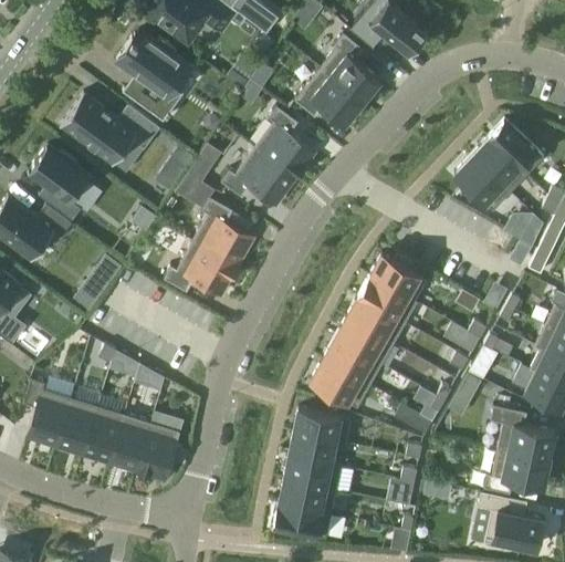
[(139,0),(142,1),(139,4),(189,40),(205,19),(220,30),(229,18),(240,27),(247,19),(220,0),(202,0),(202,2),(198,0),(139,0)]
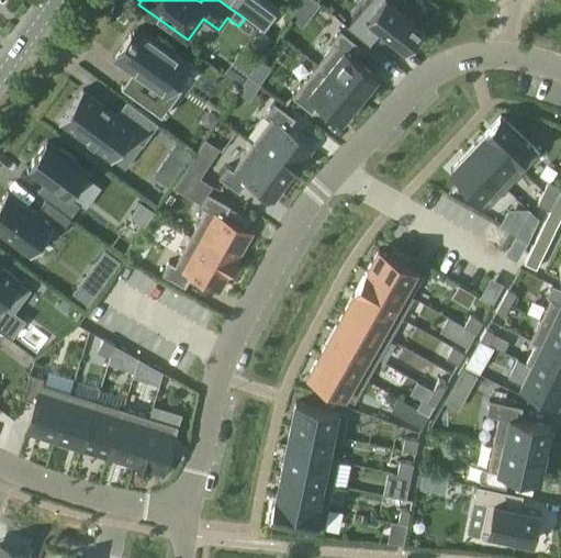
[(235,0),(231,7),(266,33),(278,18),(254,0),(235,0)]
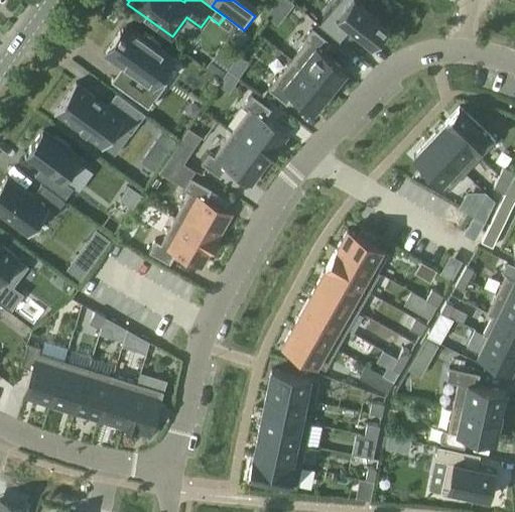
[(286,0),(278,0),(276,4),(288,14),(294,6),(286,0)]
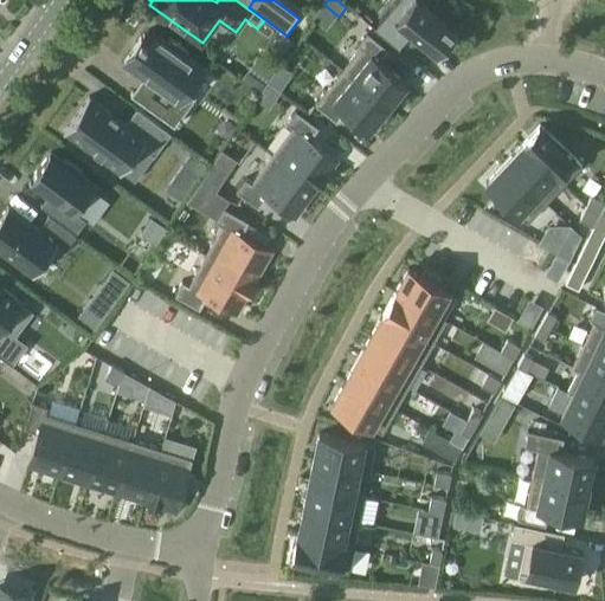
[(419,0),(398,0),(374,30),(398,50),(410,34),(436,57),(457,31),(419,0)]
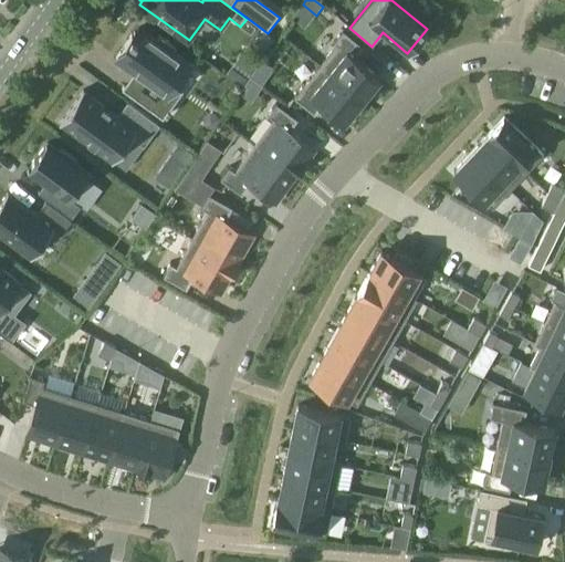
[(132,42),(117,61),(136,75),(123,92),(152,113),(171,84),(176,87),(191,68),(175,55),(178,51),(160,39),(157,43),(139,30),(134,39),(133,38),(131,41),(132,42)]
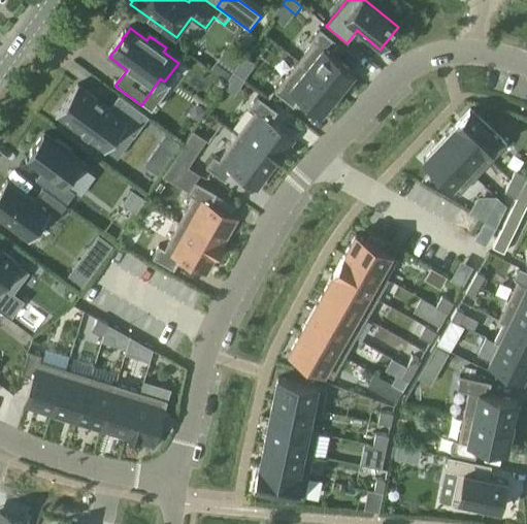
[(316,44),(300,64),(339,95),(355,75),(332,57),(340,46),(322,31),(313,42),(316,44)]
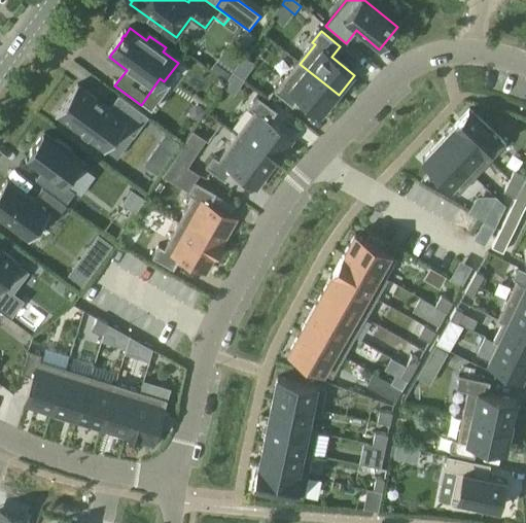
[(300,64),(275,94),(293,109),(302,99),(322,115),(339,95),(300,64)]
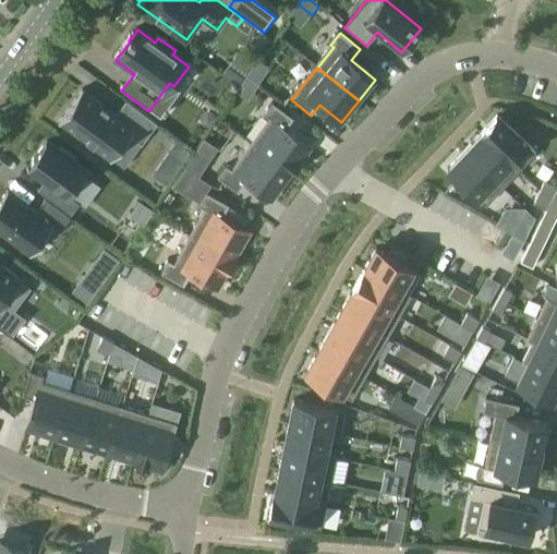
[(83,93),(61,123),(112,161),(113,161),(130,139),(143,147),(158,127),(128,104),(117,117),(83,93)]
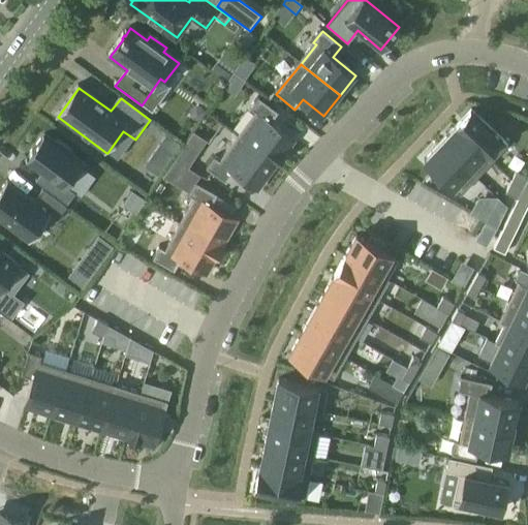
[(242,134),(239,139),(277,166),(278,165),(296,143),(272,124),(279,114),(259,99),(251,111),(256,114),(251,121),(242,134)]
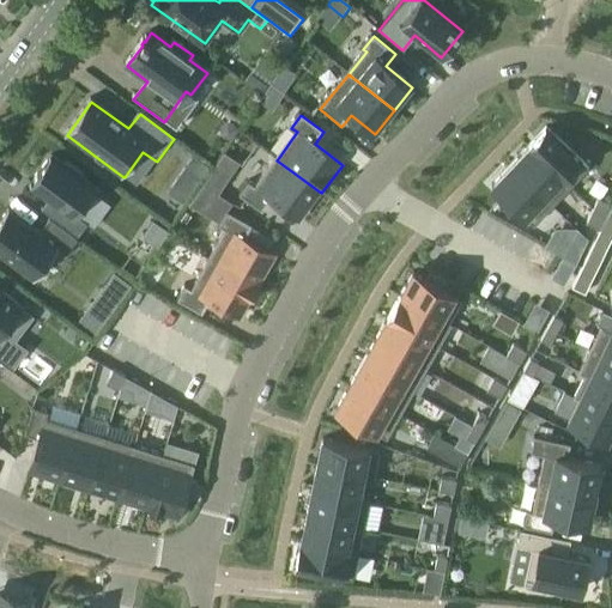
[(547,129),(529,150),(571,189),(589,170),(547,129)]
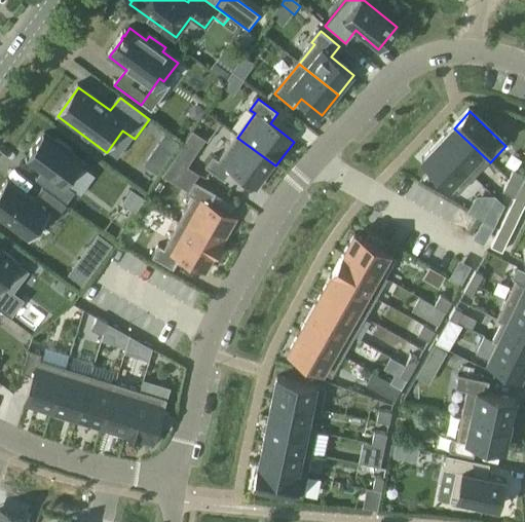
[(454,128),(438,145),(475,179),(490,162),(454,128)]
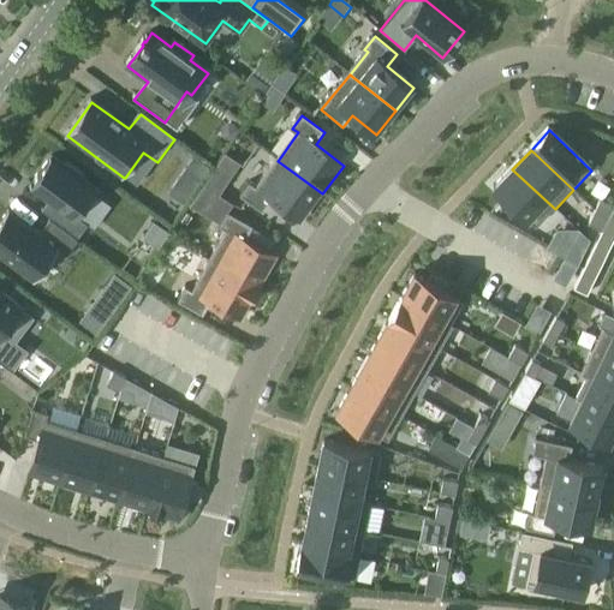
[(53,160),(33,186),(58,205),(49,216),(79,239),(88,228),(79,221),(99,193),(82,181),(84,179),(67,167),(65,169),(53,160)]
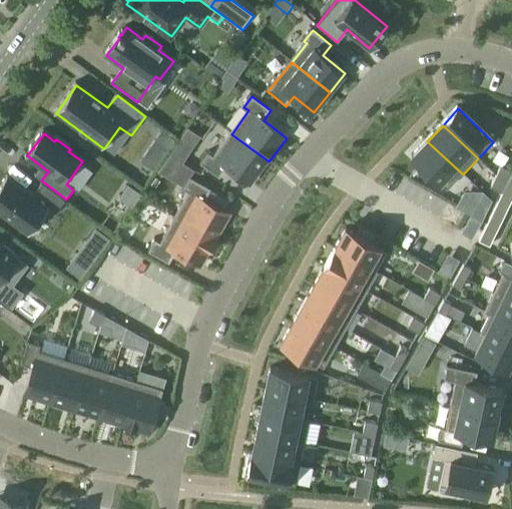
[(163,133),(155,143),(169,153),(176,142),(163,133)]
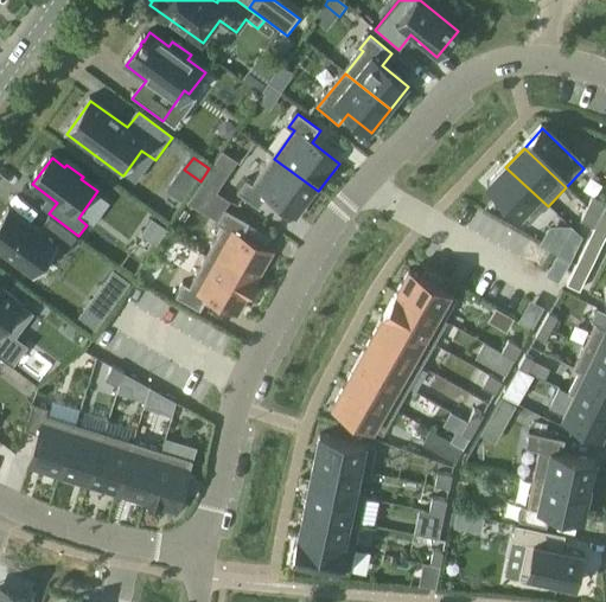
[(248,181),(238,194),(241,197),(261,211),(269,199),(297,219),(318,191),(274,159),(253,186),(248,181)]
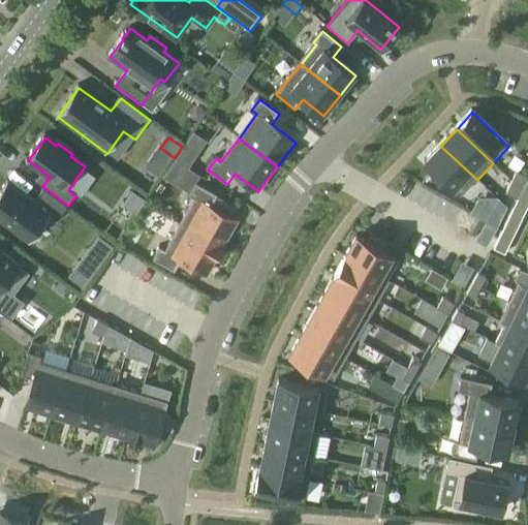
[(440,146),(425,162),(462,196),(477,180),(440,146)]
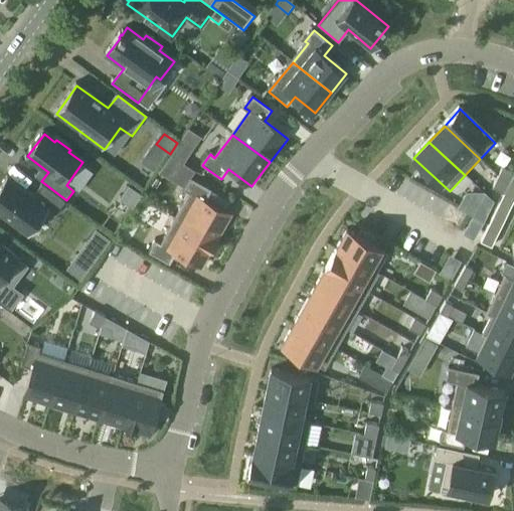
[(190,155),(178,147),(172,157),(184,165),(190,155)]
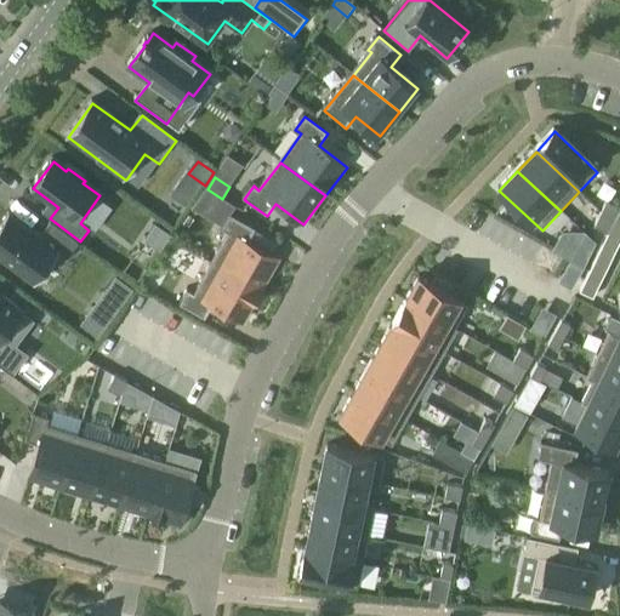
[(607,204),(596,229),(609,235),(619,214),(619,210),(607,204)]
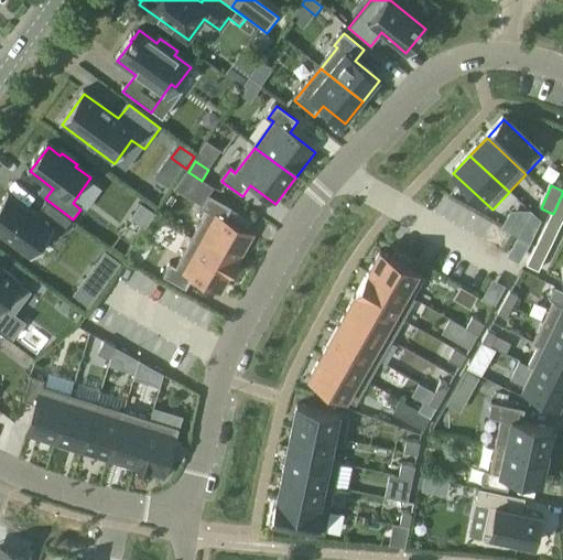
[(8,193),(0,203),(0,235),(31,257),(53,227),(61,233),(69,221),(45,203),(38,215),(8,193)]
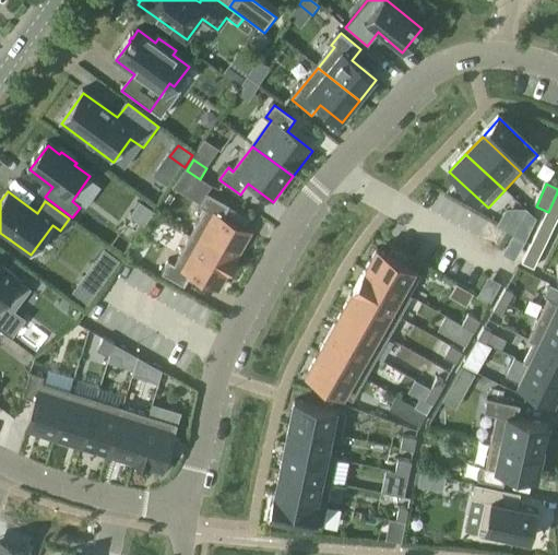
[(206,211),(191,238),(236,263),(251,235),(224,220),(230,208),(208,195),(200,208),(206,211)]
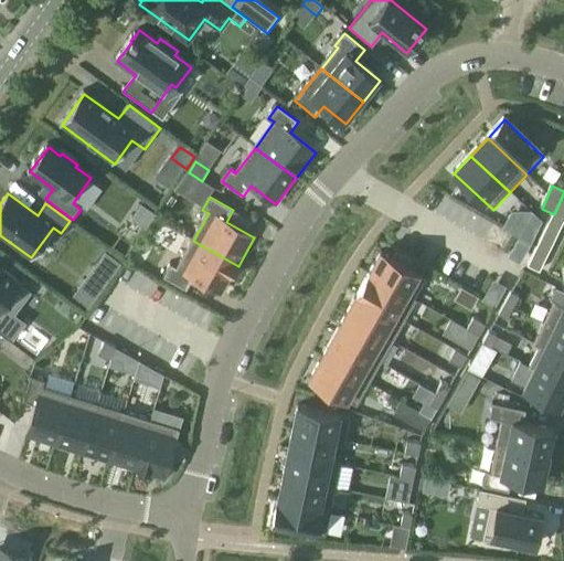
[(563,209),(559,207),(554,214),(563,219),(563,209)]
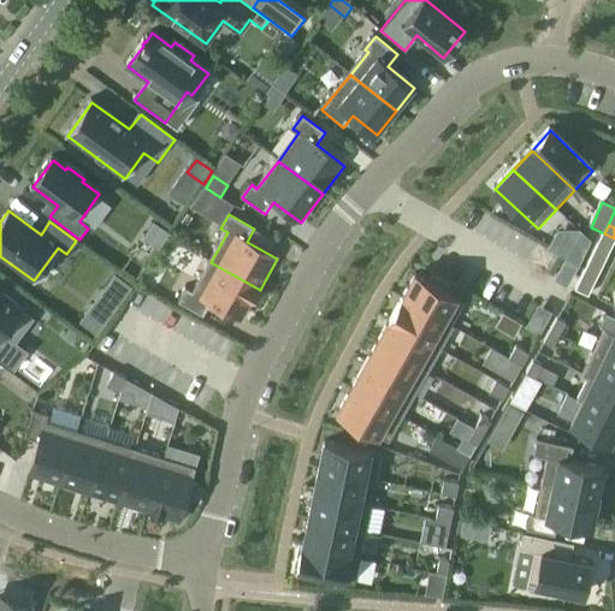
[(153,229),(145,241),(159,250),(167,238),(153,229)]
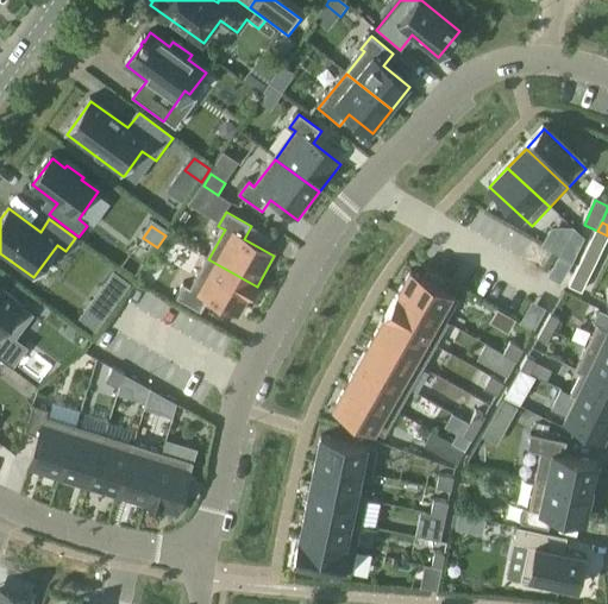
[(576,231),(561,257),(572,264),(574,264),(584,240),(576,231)]
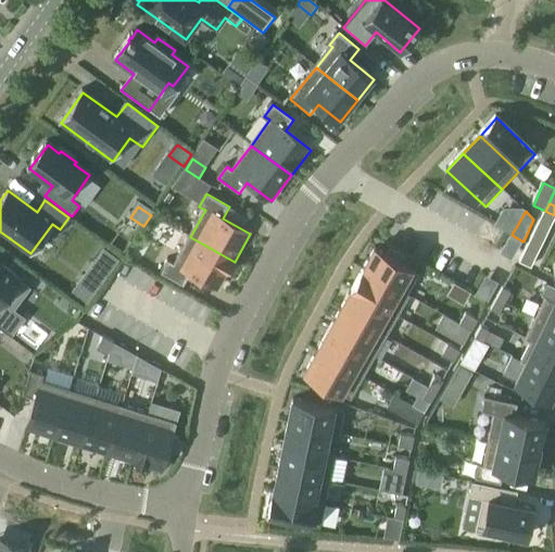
[(554,215),(545,211),(542,218),(554,224),(554,215)]
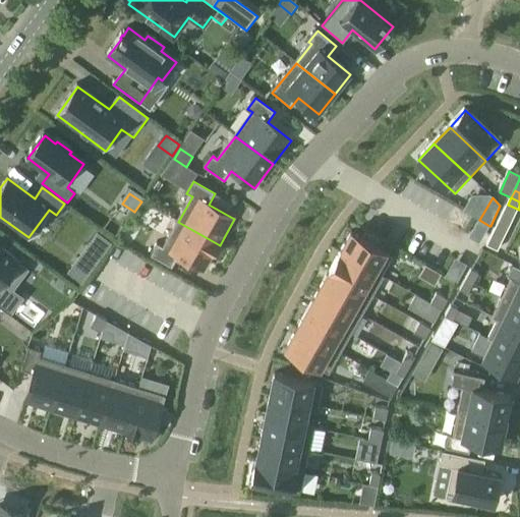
[(508,205),(505,211),(515,217),(519,210),(508,205)]
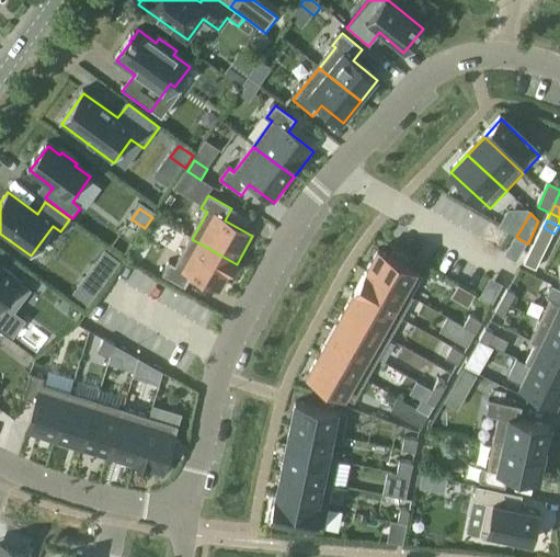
[(544,227),(539,235),(551,241),(555,234),(544,227)]
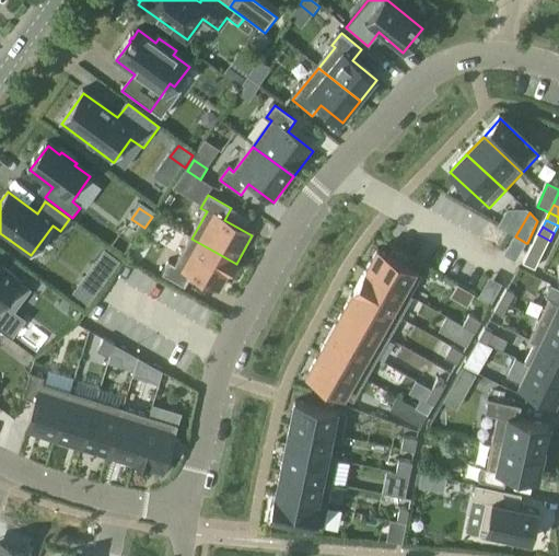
[(538,234),(535,242),(547,248),(550,241),(538,234)]
